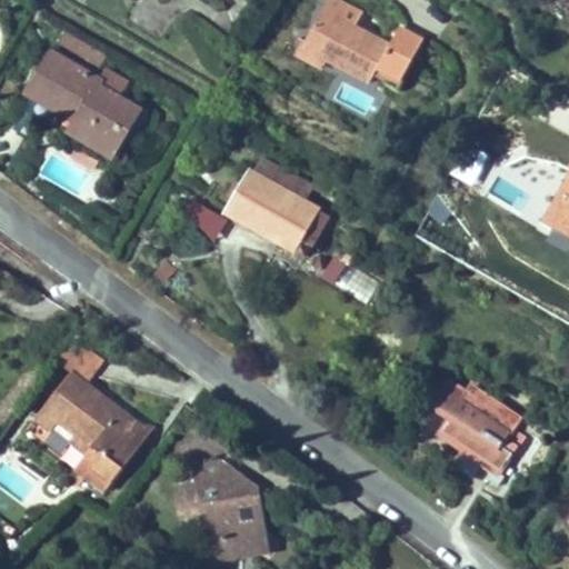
[(423,42),(400,30),(390,48),(356,29),(363,15),(335,0),(328,0),(306,42),(330,56),(336,59),(333,63),(371,83),(375,78),(379,69),(402,82),(423,42)]
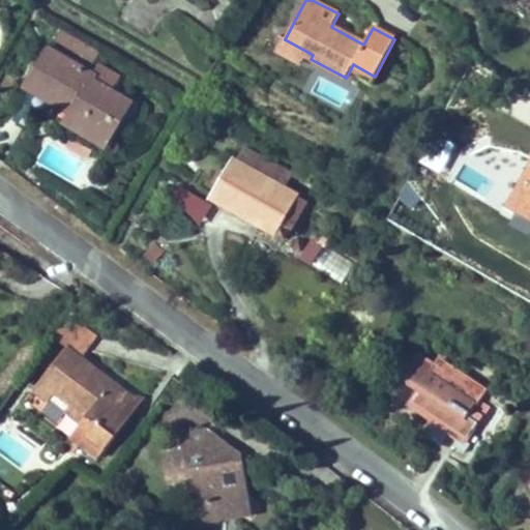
[(56,37),(95,60),(100,52),(60,28),(56,37)]
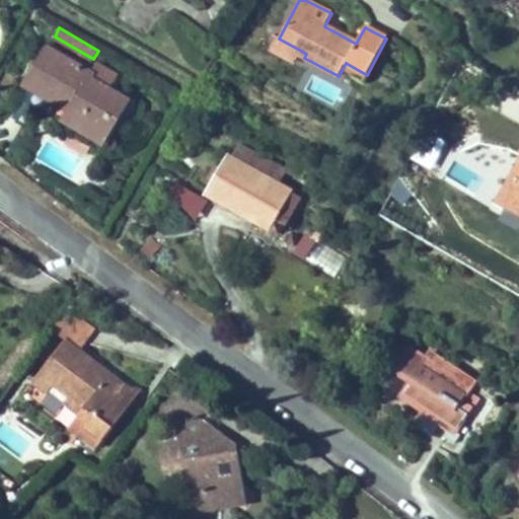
[(279,39),(273,50),(295,62),(301,51),(279,39)]
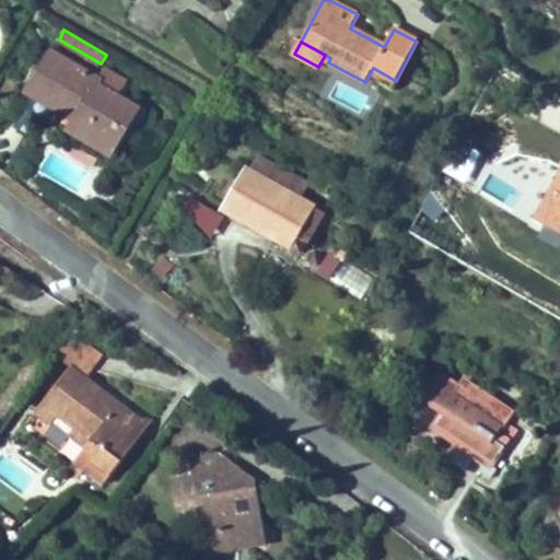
[(109,143),(132,103),(119,95),(98,83),(101,79),(98,78),(51,50),(28,91),(62,111),(67,105),(79,112),(73,121),(109,143)]
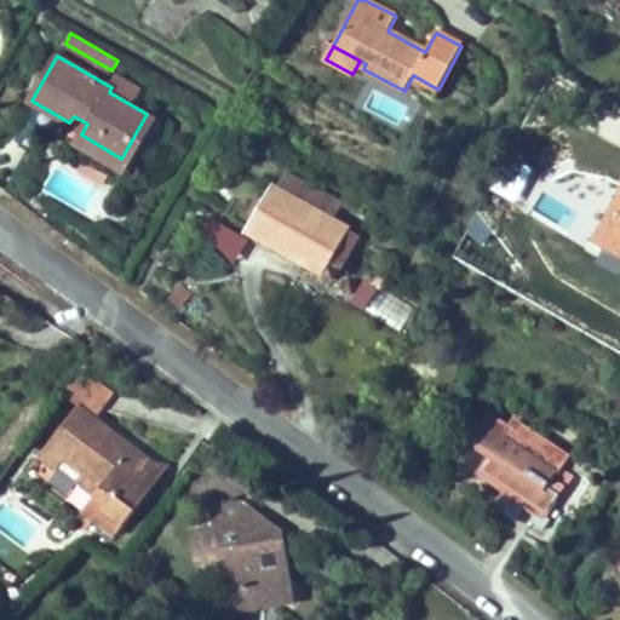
[(116,75),(109,86),(112,87),(109,92),(132,105),(142,90),(116,75)]
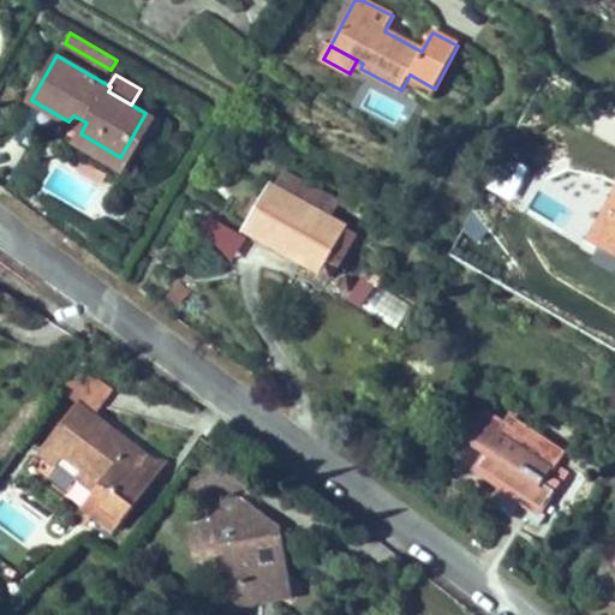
[(410,75),(405,84),(430,97),(435,89),(410,75)]
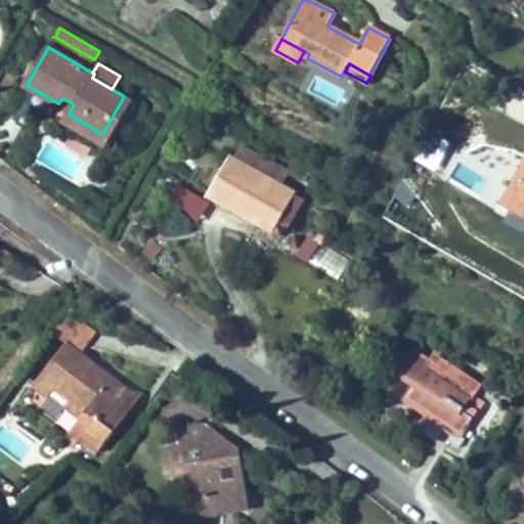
[(102,134),(69,114),(63,121),(104,144),(131,100),(124,96),(102,134)]
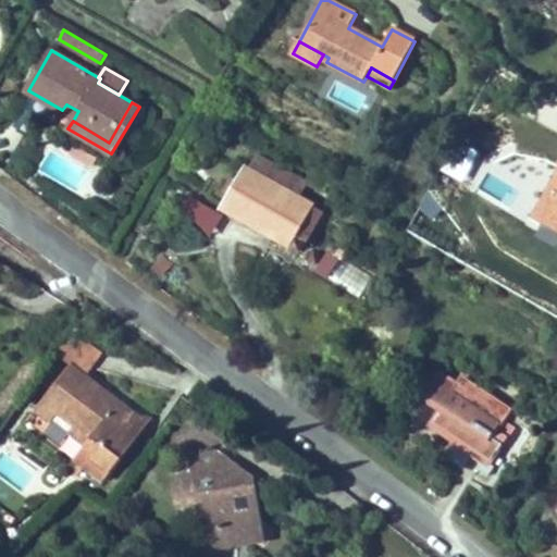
[(556,148),(555,147),(545,163),(556,170),(539,202),(556,212),(556,148)]
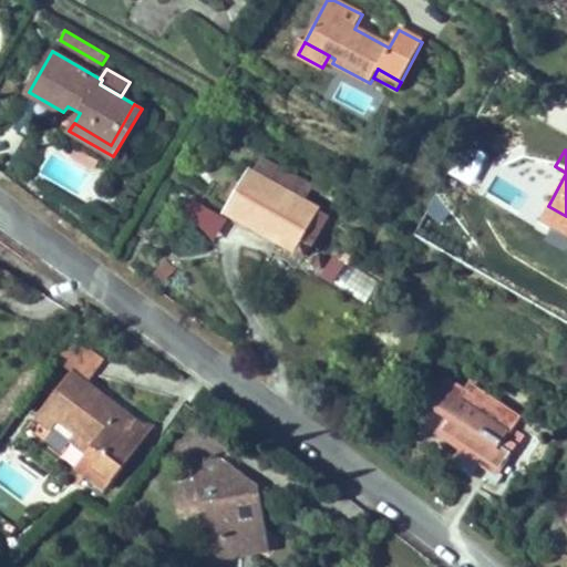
[(249,171),(226,212),(305,257),(328,216),(303,202),(312,186),(263,157),(254,173),(249,171)]
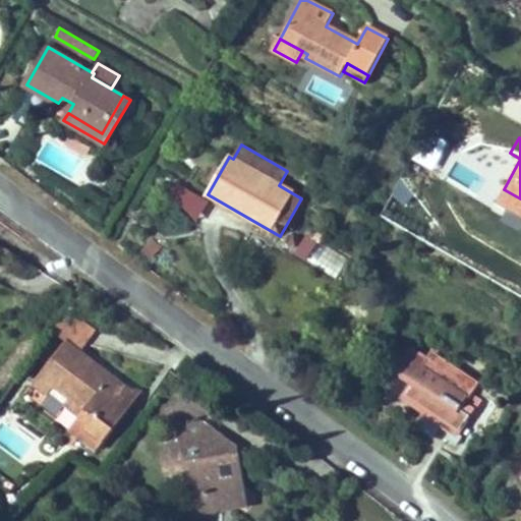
[(171,204),(199,218),(210,199),(181,185),(171,204)]
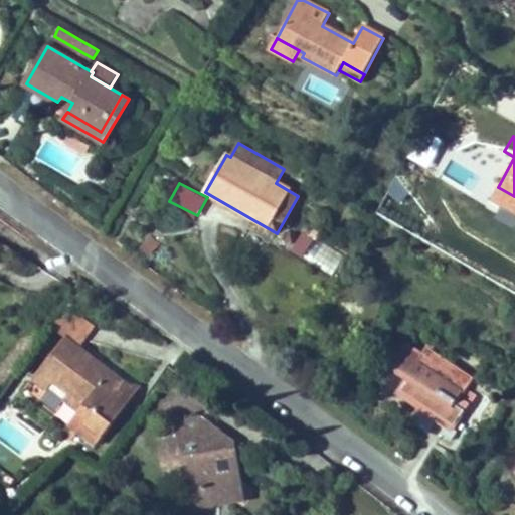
[(514,196),(498,187),(489,203),(514,217),(514,196)]
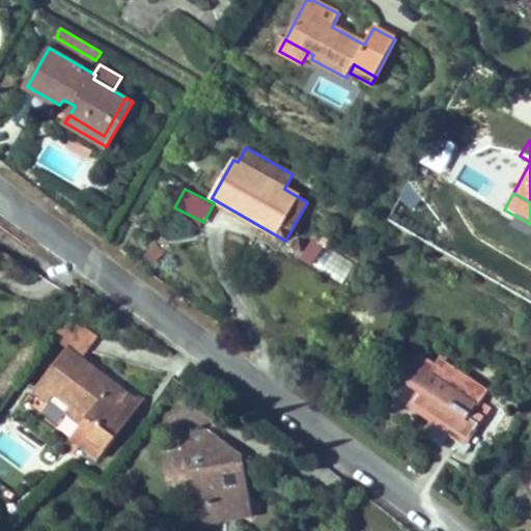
[(309,239),(300,259),(313,266),(323,245),(309,239)]
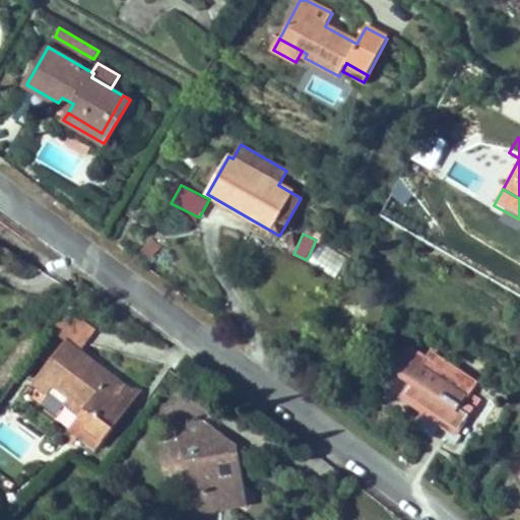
[(142,250),(150,257),(160,247),(152,239),(142,250)]
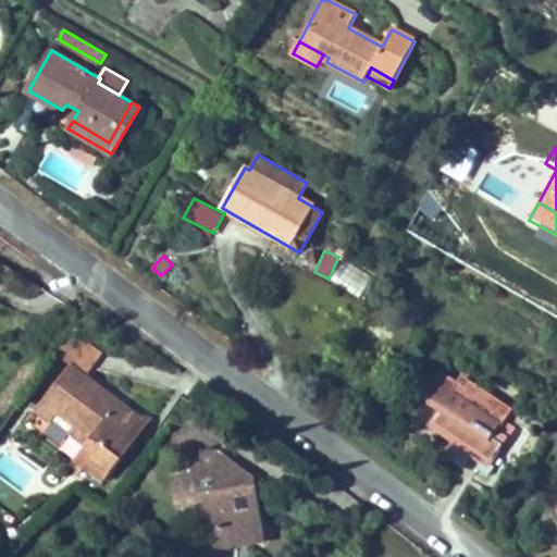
[(349,262),(335,282),(360,299),(374,280),(349,262)]
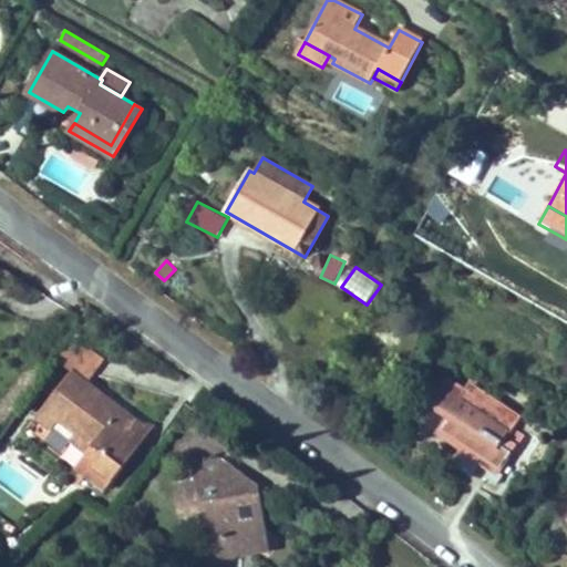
[(104,361),(70,336),(53,358),(71,371),(88,383),(104,361)]
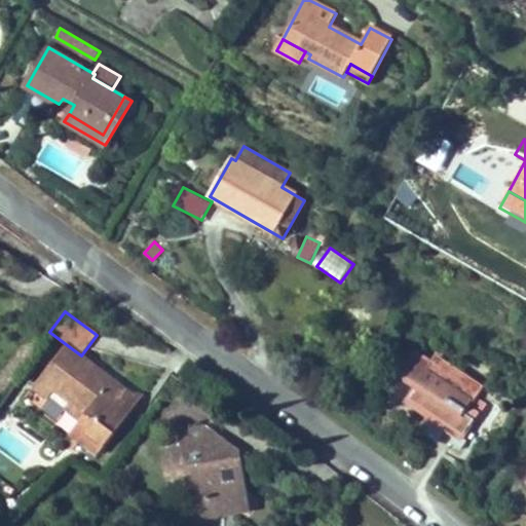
[(119,413),(134,395),(81,355),(66,344),(34,387),(49,399),(57,389),(73,402),(96,419),(86,431),(106,446),(116,431),(114,430),(123,417),(125,419),(126,418),(119,413)]
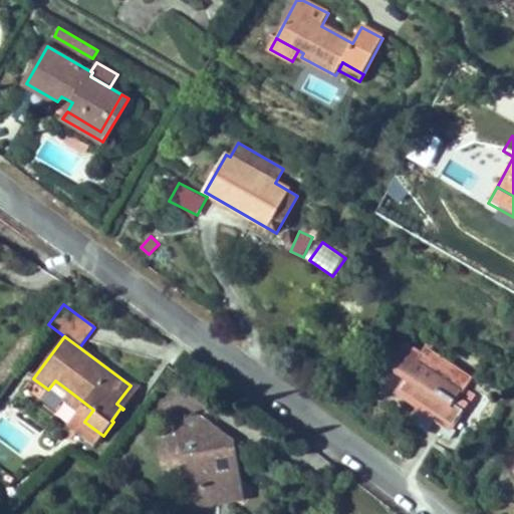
[(460,396),(463,391),(468,382),(472,377),(428,348),(421,358),(406,348),(393,367),(409,378),(403,389),(410,393),(408,396),(424,407),(414,422),(428,431),(435,421),(444,427),(441,431),(452,439),(462,422),(457,419),(467,405),(465,403),(467,400),(460,396)]
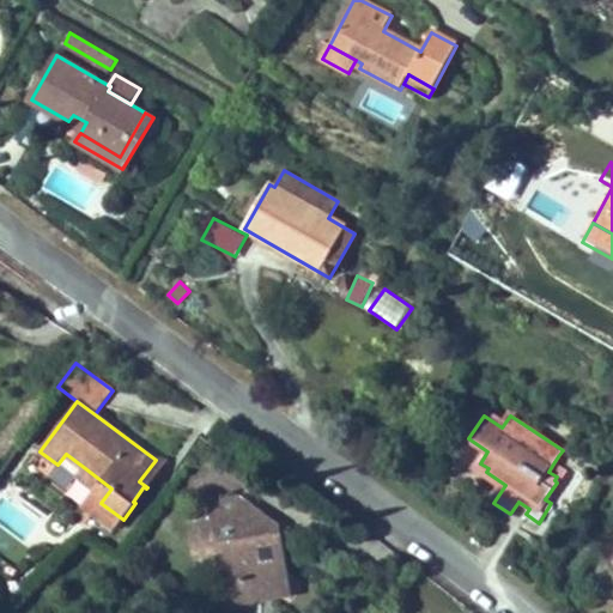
[(552,466),(582,485),(588,477),(558,456),(552,466)]
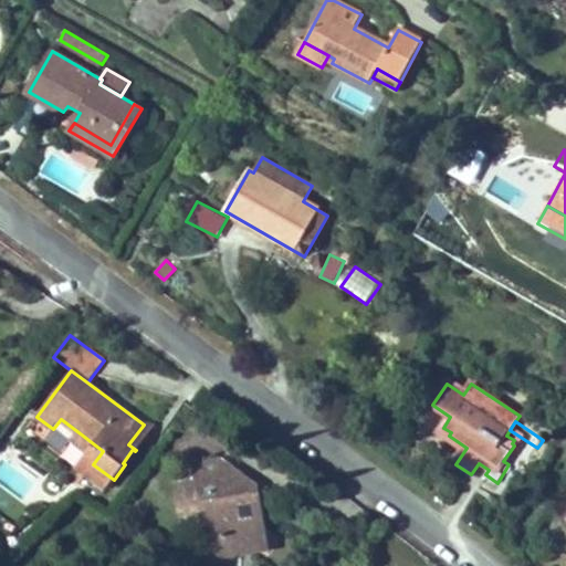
[(128,444),(136,450),(155,426),(144,425),(128,444)]
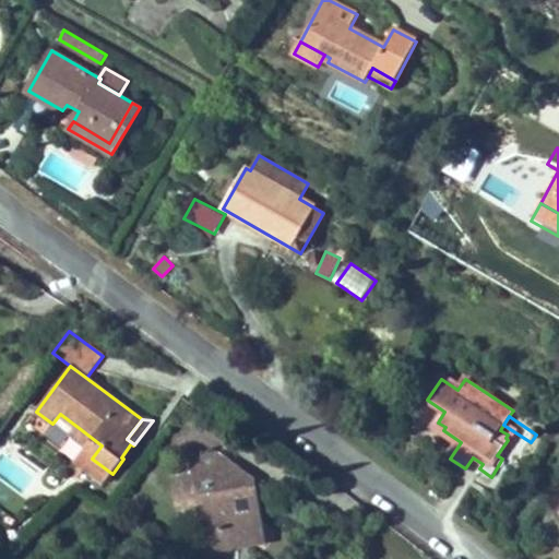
[(76,462),(105,484),(113,474),(92,459),(102,445),(78,427),(71,436),(87,448),(76,462)]
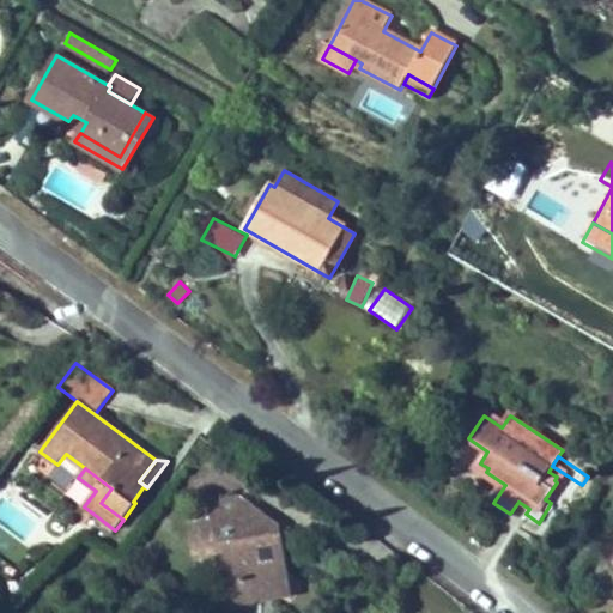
[(133,502),(135,503),(146,489),(144,486),(133,502)]
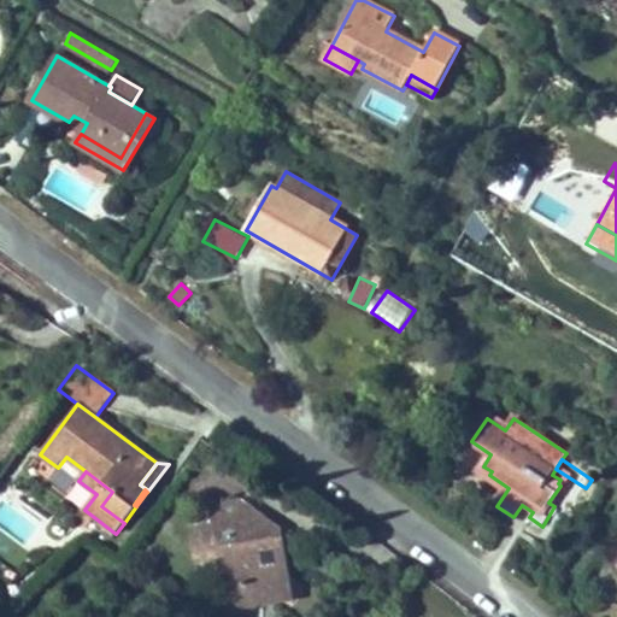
[(221,575),(224,593),(241,606),(271,601),(289,576),(283,541),(289,535),(293,533),(281,529),(244,501),(210,507),(213,526),(199,528),(193,529),(198,560),(218,557),(228,565),(221,575)]
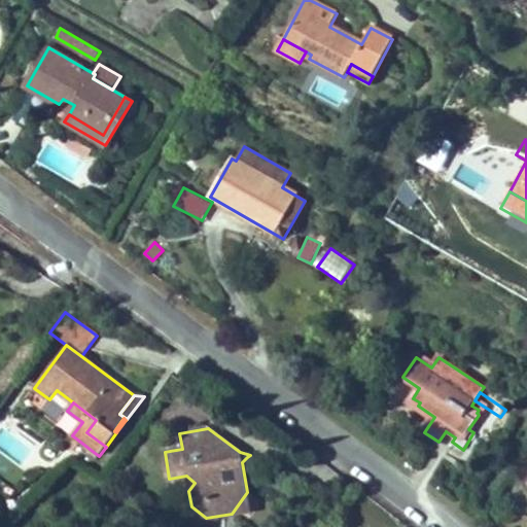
[(182,449),(179,433),(179,431),(167,433),(170,451),(182,449)]
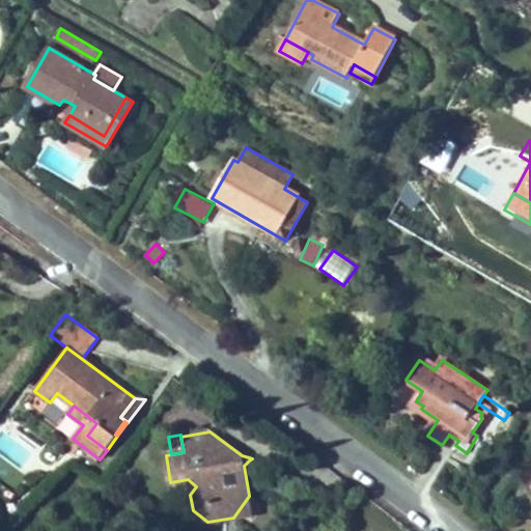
[(252,458),(249,460),(261,475),(270,468),(252,458)]
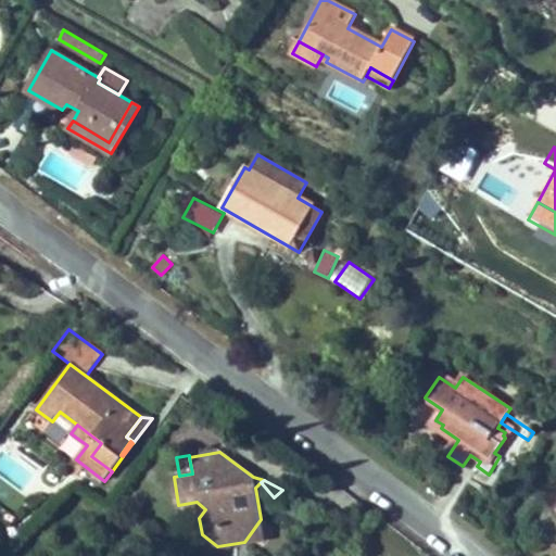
[(0,527),(7,531),(16,518),(0,506),(0,527)]
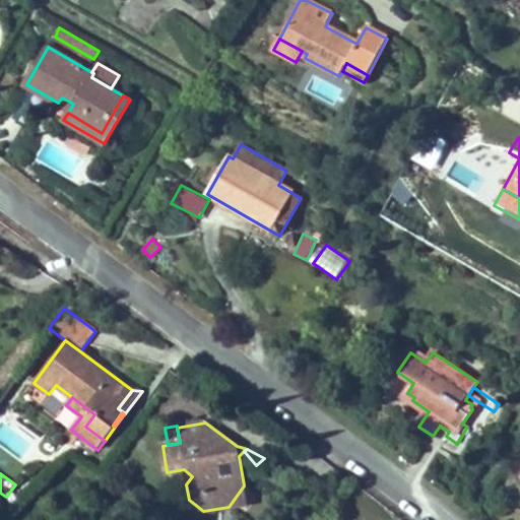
[(244,485),(229,507),(247,504),(244,485)]
